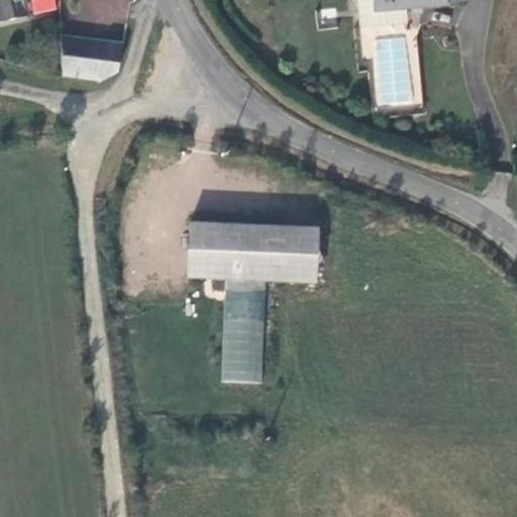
[(12,2),(23,0),(0,0),(0,22),(15,19),(12,2)]
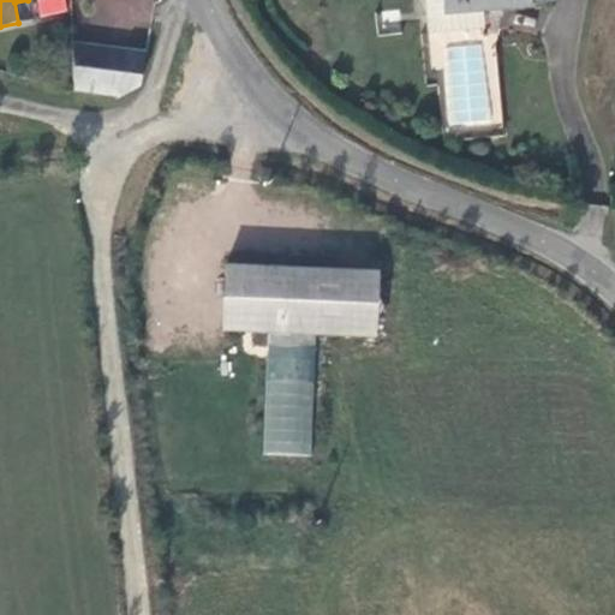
[(34,19),(29,0),(28,0),(15,3),(18,23),(34,19)]
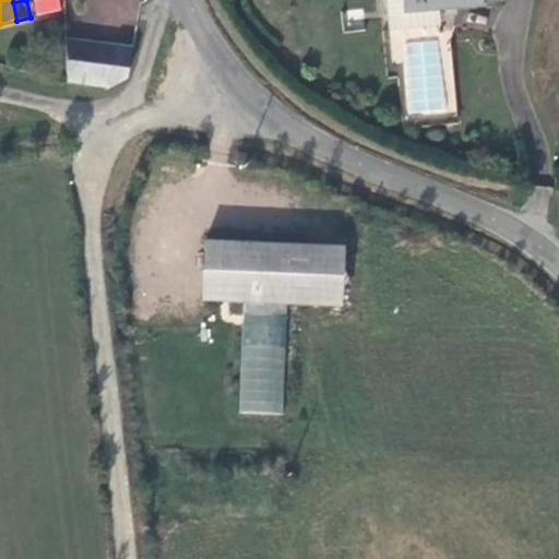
[(435,15),(478,12),(477,8),(500,7),(499,0),(382,0),(385,34),(436,30),(435,15)]
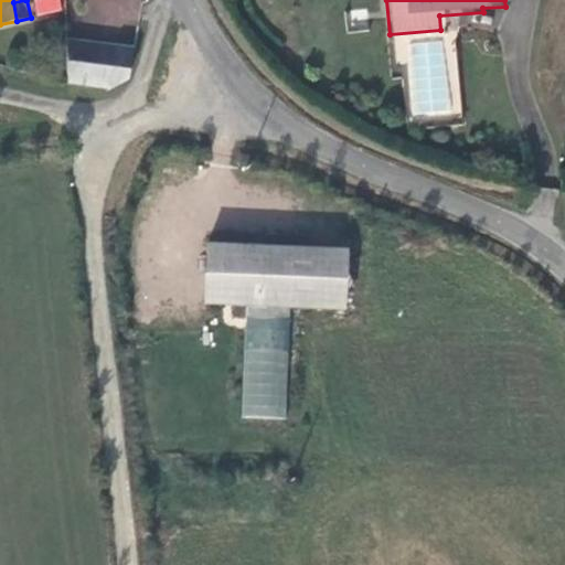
[(128,80),(134,50),(67,42),(67,83),(109,89),(128,80)]
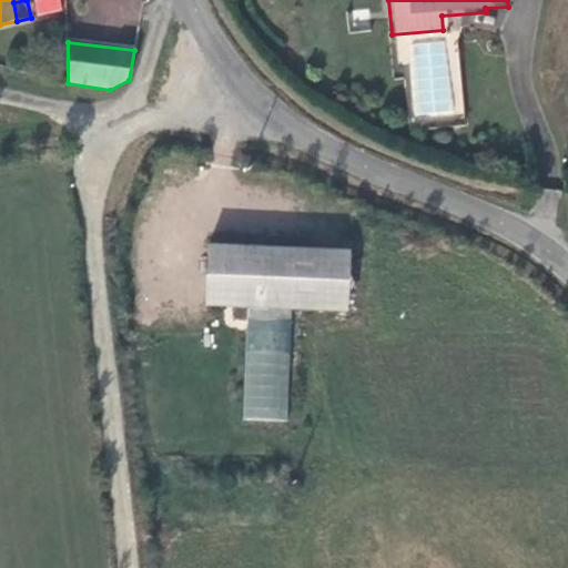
[(351,247),(205,242),(203,305),(246,306),(243,419),(286,421),(291,308),(348,311),(351,247)]
